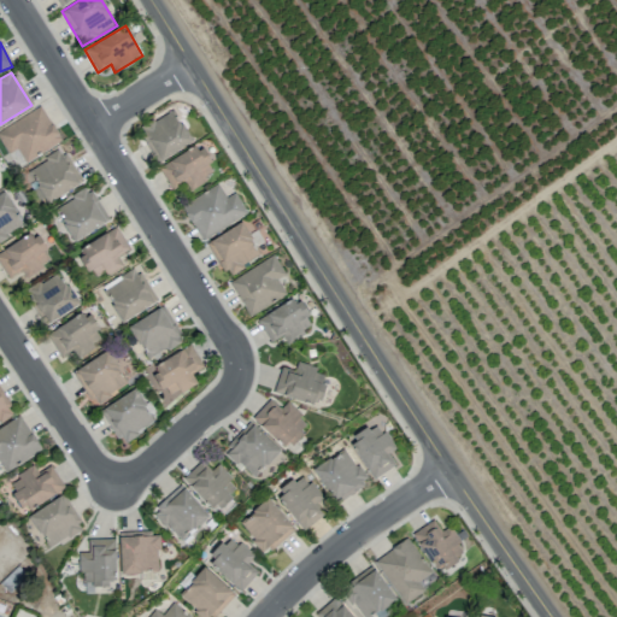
[(62,140),(41,106),(0,130),(0,141),(7,154),(17,148),(25,163),(62,140)]
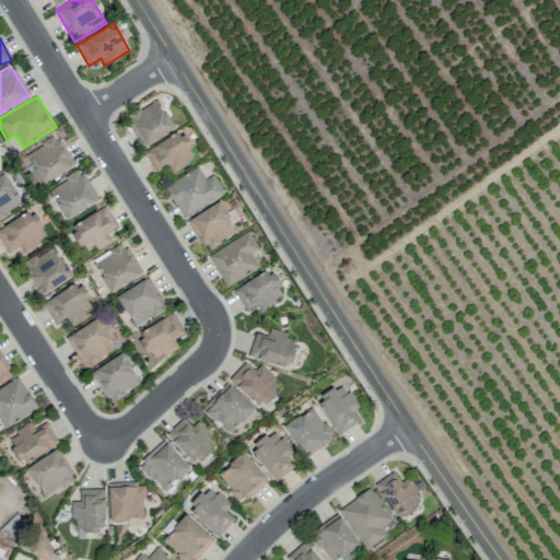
[(126,118),(141,147),(173,130),(159,102),(126,118)]
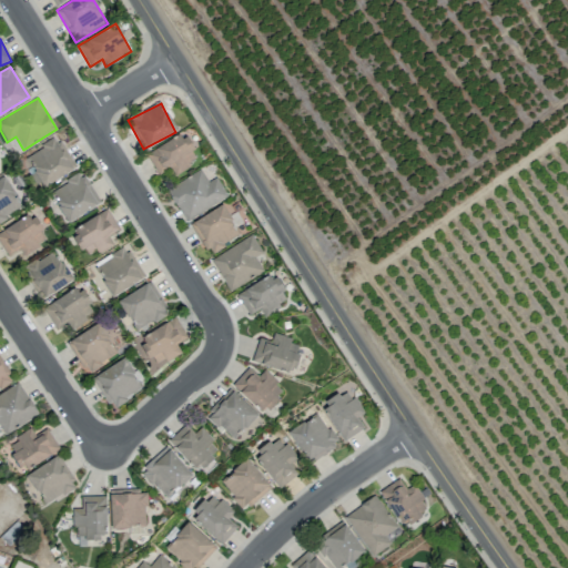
[(158,174),(170,168),(173,173),(199,160),(184,133),(146,153),(158,174)]
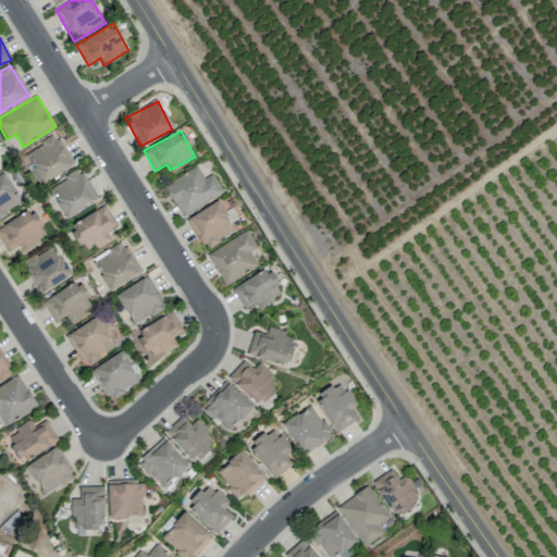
[(72,165),(54,135),(24,152),(41,183),(72,165)]
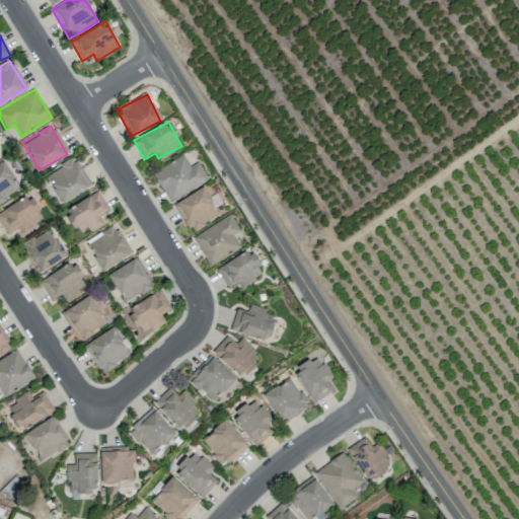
[(197,162),(190,166),(183,155),(152,172),(169,202),(208,180),(197,162)]
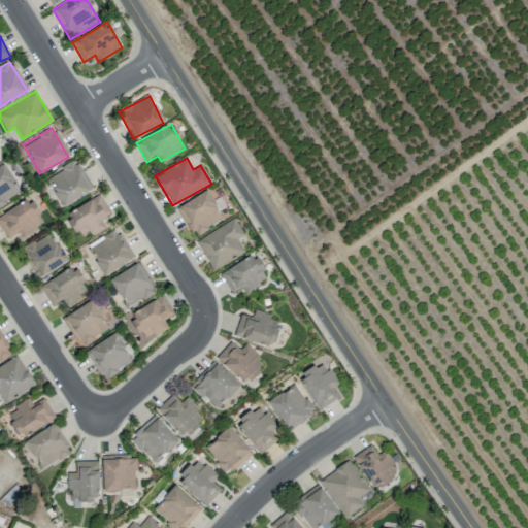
[(45,177),(63,206),(91,191),(74,161),(45,177)]
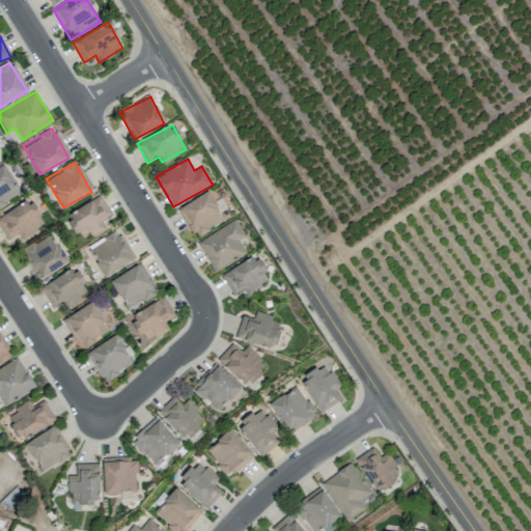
[(0,205),(20,195),(4,165),(0,167),(0,205)]
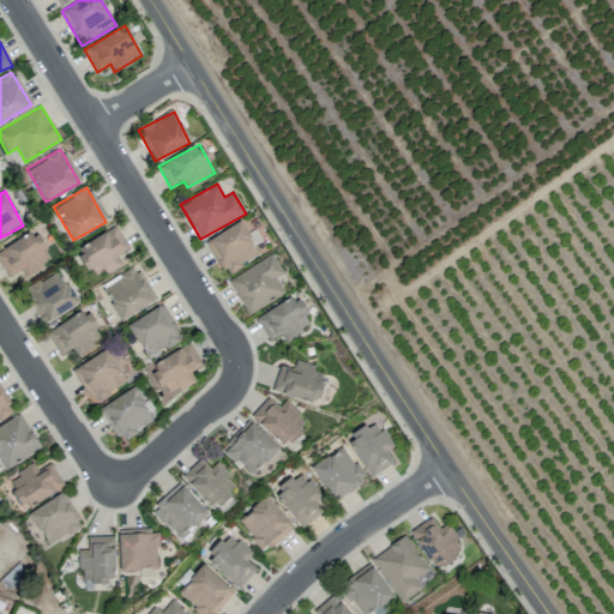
[(224,275),(259,254),(240,222),(205,241),(224,275)]
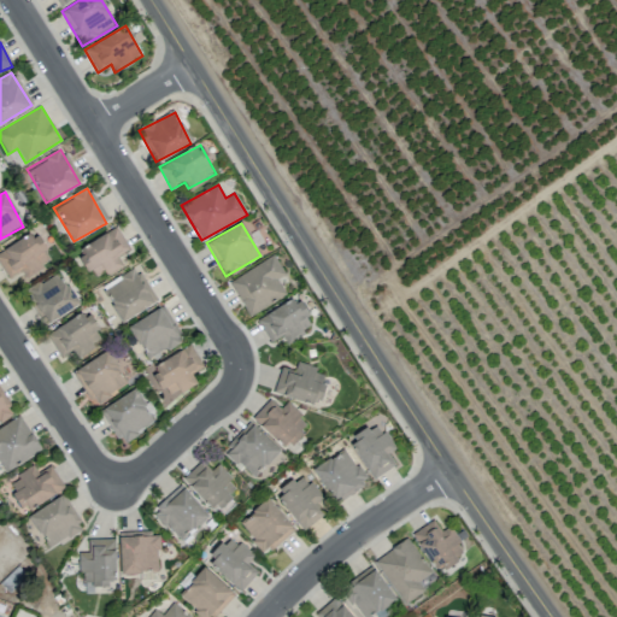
[(122,265),(117,256),(129,250),(117,228),(77,251),(93,281),(122,265)]
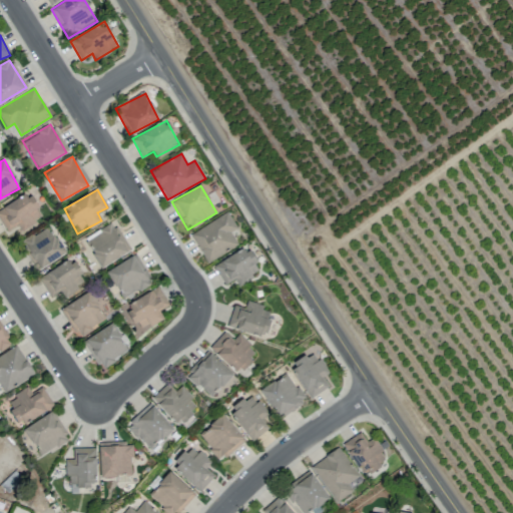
[(0,207),(0,220),(5,231),(18,224),(20,229),(42,217),(30,193),(0,207)]
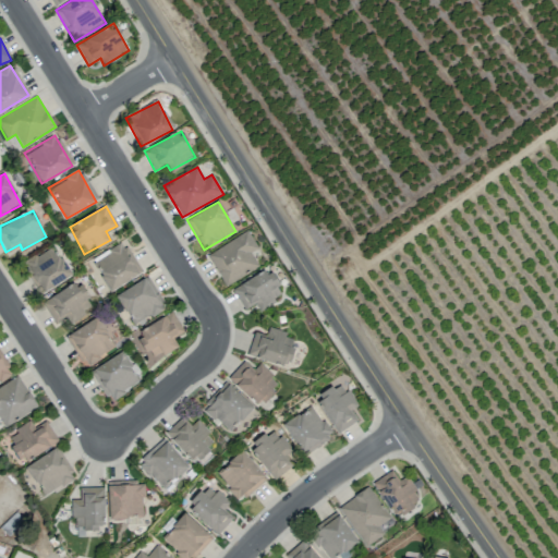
[(206,254),(225,286),(258,266),(251,252),(257,249),(247,230),(206,254)]
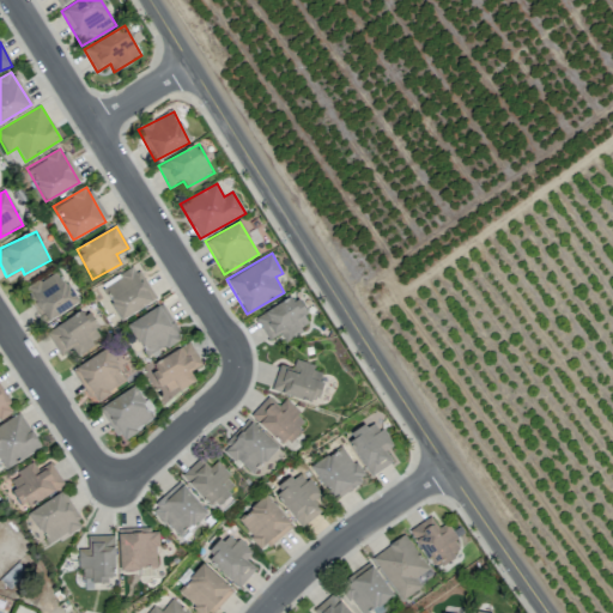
[(121,320),(153,302),(134,268),(101,286),(121,320)]
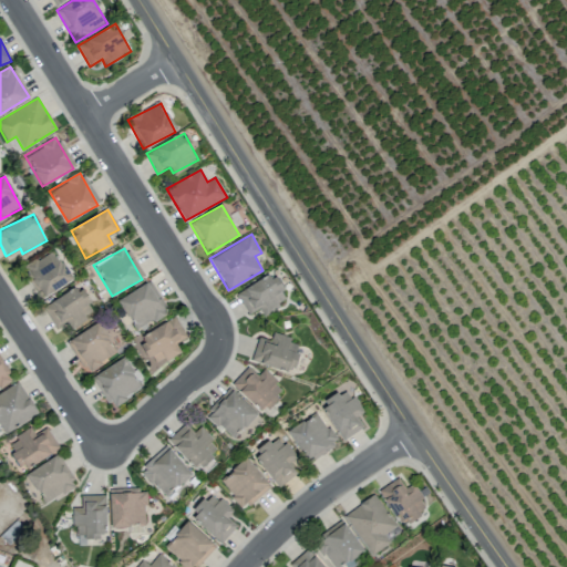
[(41,299),(72,280),(54,250),(23,268),(41,299)]
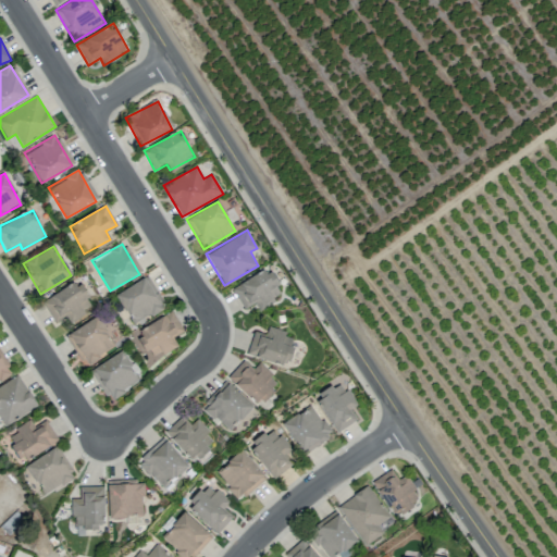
[(268,268),(232,288),(244,309),(255,304),(258,309),(284,295),(268,268)]
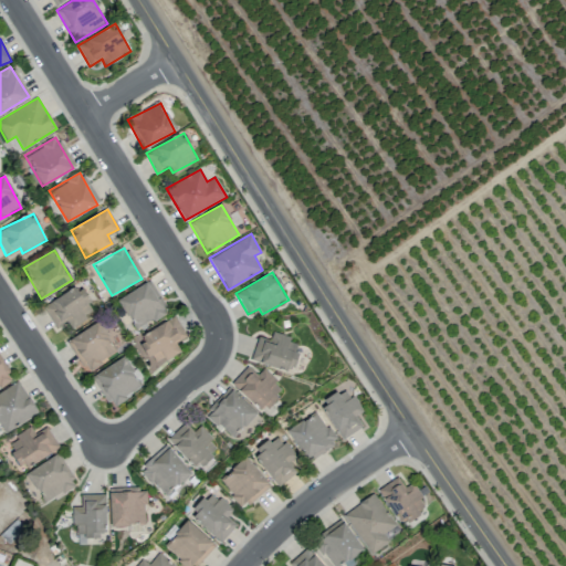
[(134,329),(166,313),(149,282),(117,299),(134,329)]
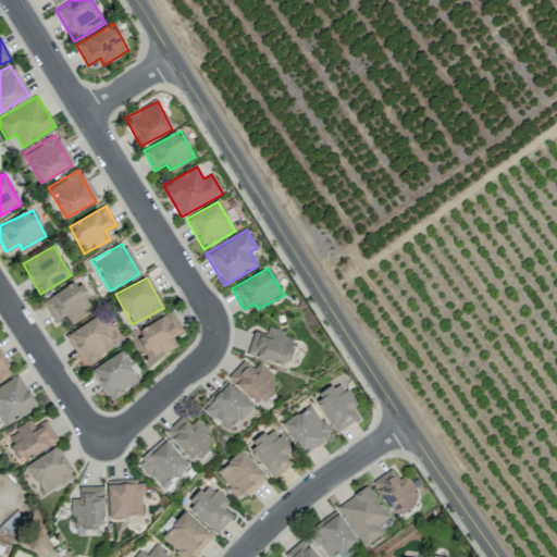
[(65,317),(69,322),(94,307),(77,281),(41,301),(54,322),(65,317)]
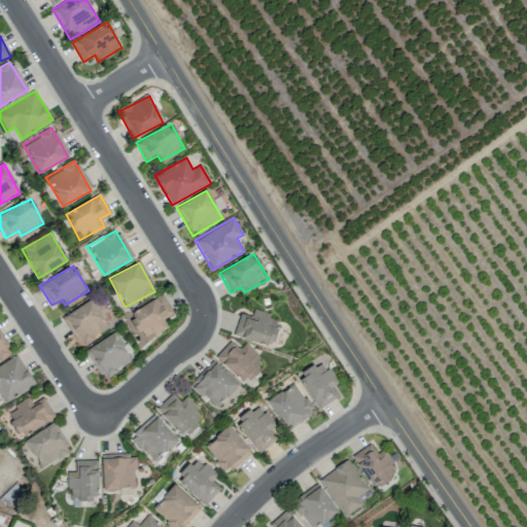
[(173,314),(163,295),(129,313),(142,340),(167,326),(163,319),(173,314)]
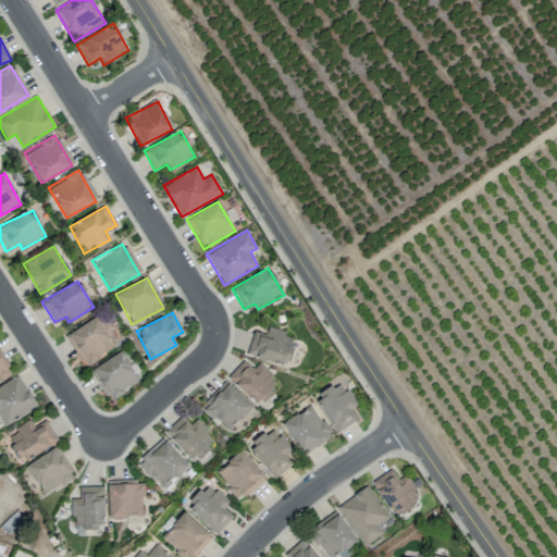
[(115,346),(96,316),(64,335),(84,367),(115,346)]
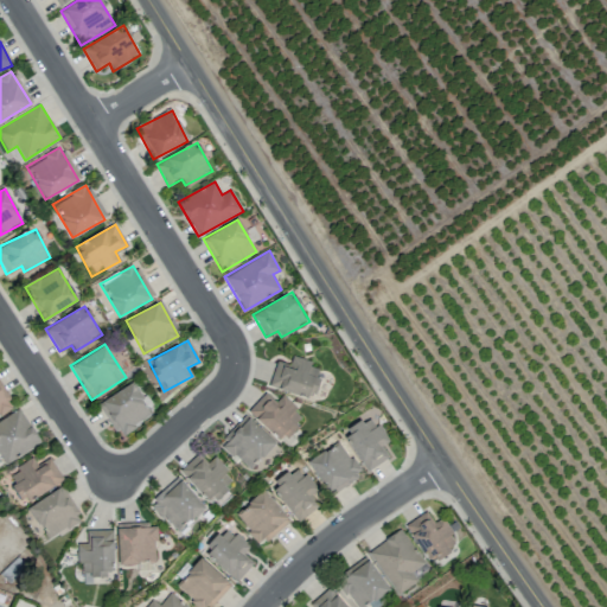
[(275,362),(269,387),(314,397),(321,365),(291,358),(289,364),(275,362)]
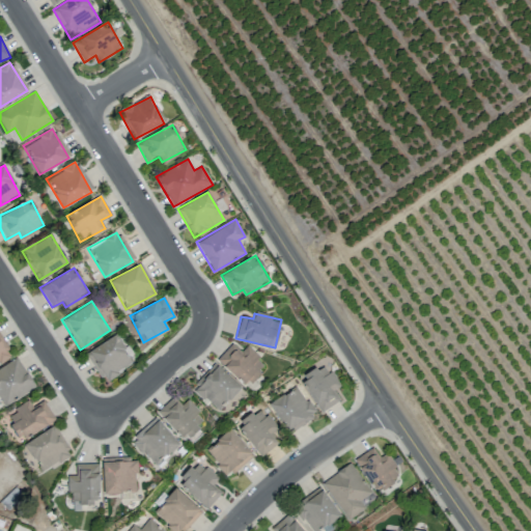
[(87,351),(103,381),(133,365),(117,335),(87,351)]
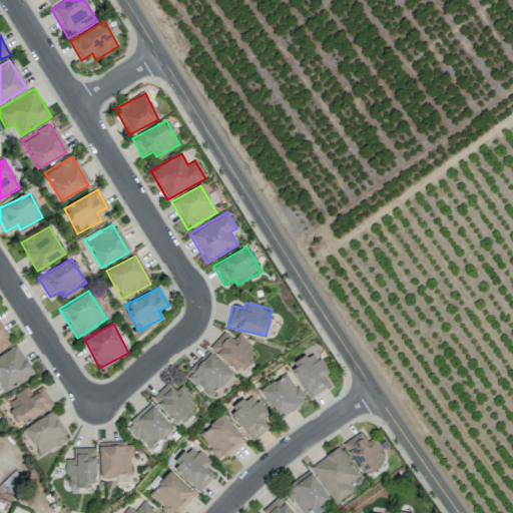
[(0,349),(9,344),(0,328),(0,349)]
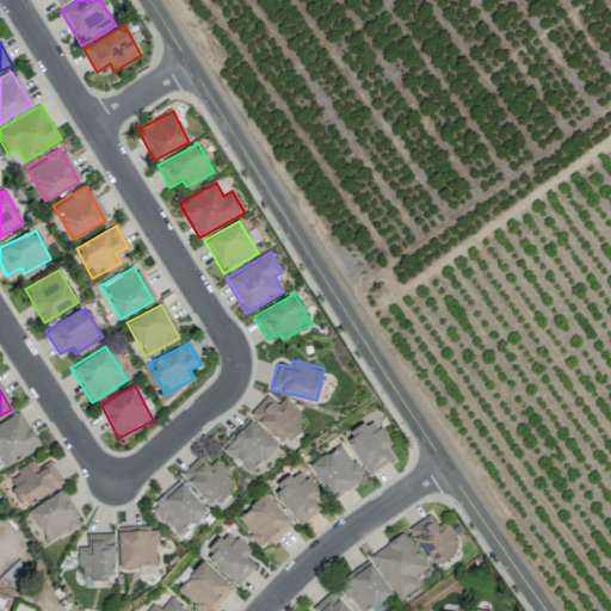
[(250,414),(283,445),(306,420),(283,399),(277,405),(266,395),(250,414)]
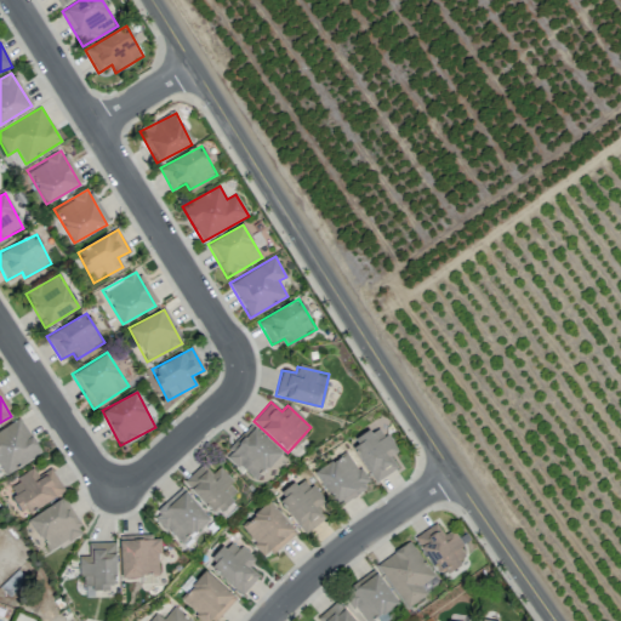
[(0,467),(3,474),(40,455),(22,419),(0,429),(0,467)]
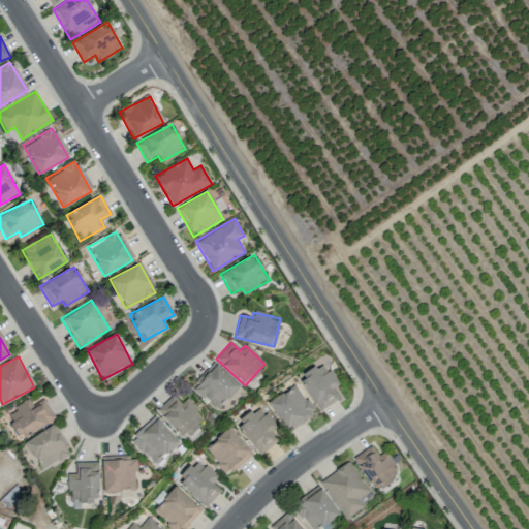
[(240,386),(214,362),(190,386),(216,411),(240,386)]
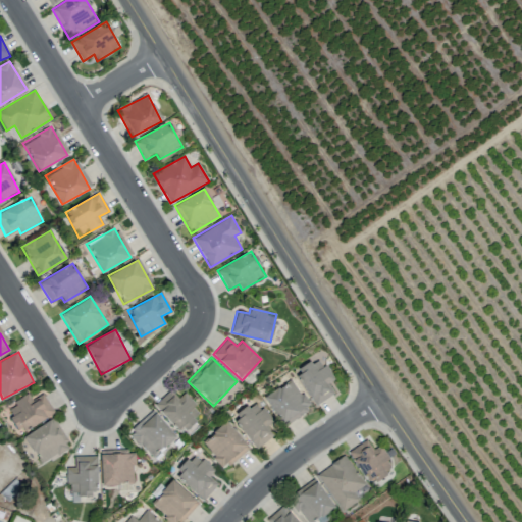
[(333,379),(319,357),(295,373),(315,405),(334,393),(328,383),(333,379)]
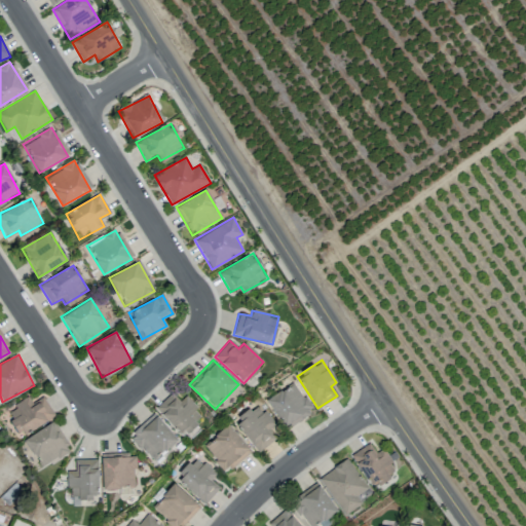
[(312,411),(294,381),(266,400),(285,428),(312,411)]
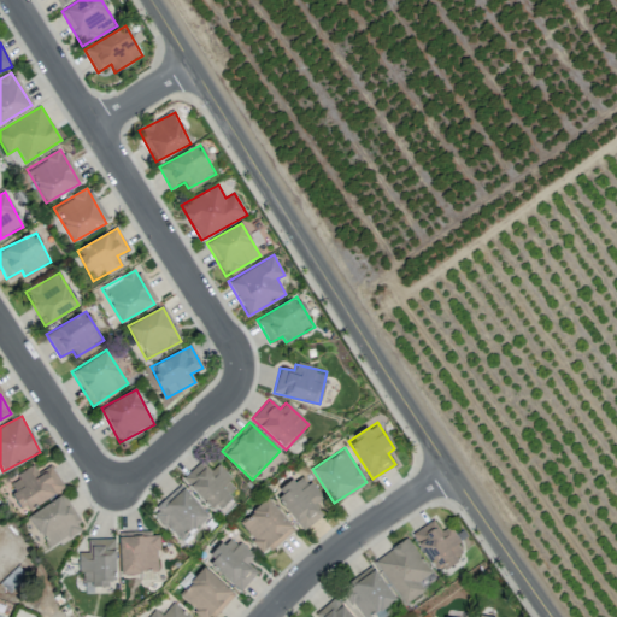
[(239,488),(217,464),(210,470),(201,460),(182,479),(213,512),(239,488)]
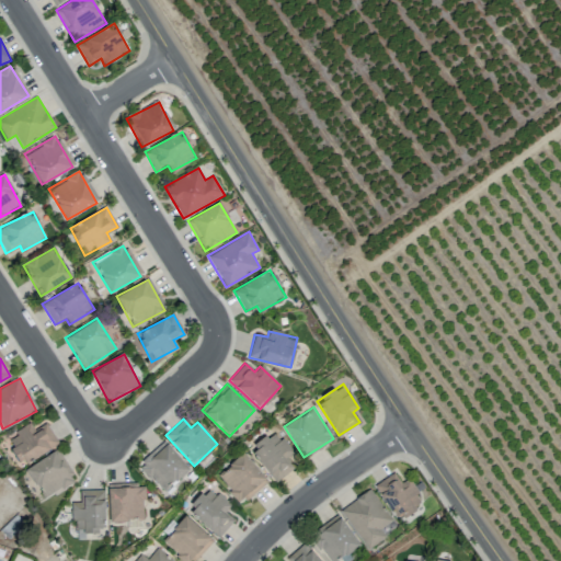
[(14,431),(18,435),(7,441),(20,466),(58,445),(46,423),(33,430),(30,423),(14,431)]
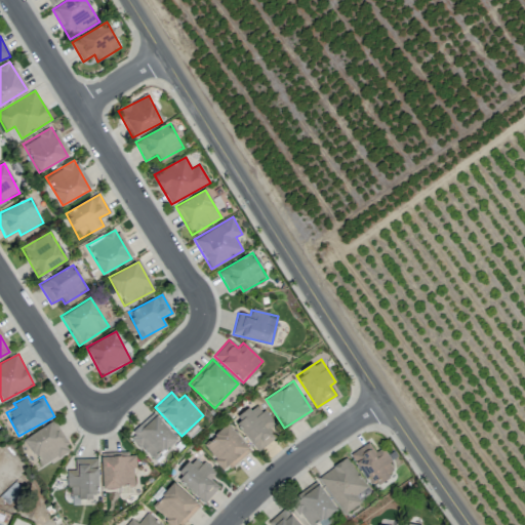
[(129,435),(153,461),(177,438),(153,412),(129,435)]
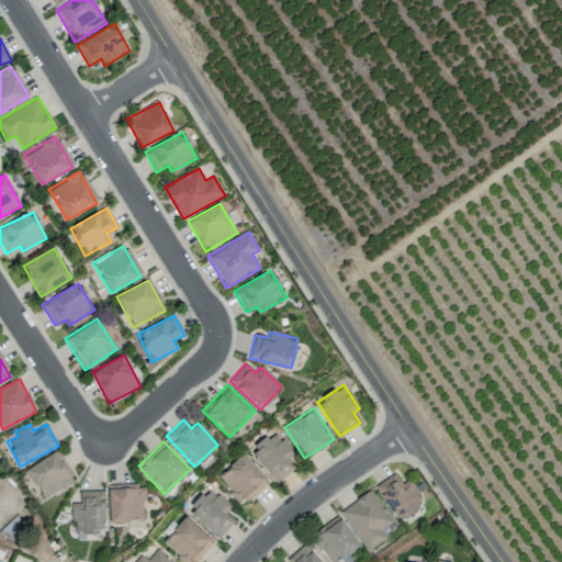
[(44,499),(74,482),(55,451),(25,470),(44,499)]
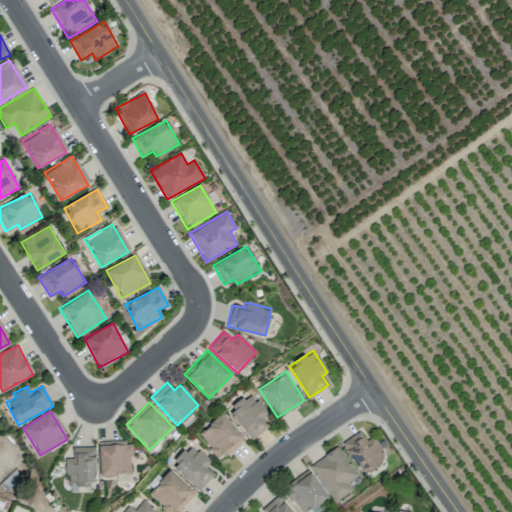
[(244,438),(222,413),(197,435),(220,460),(244,438)]
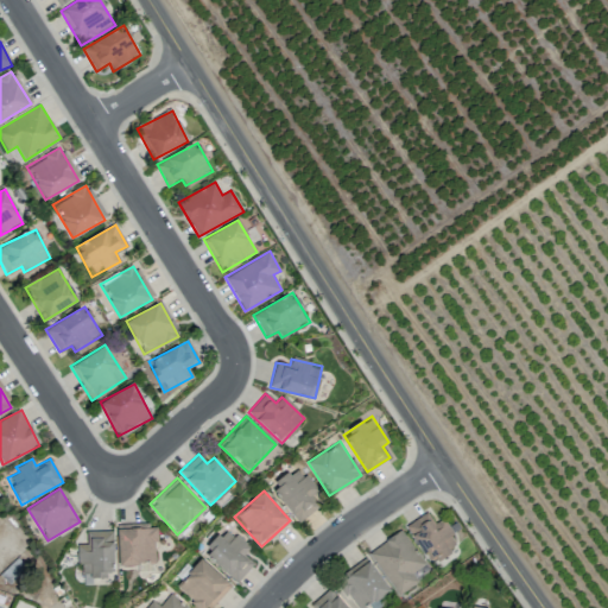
[(458,548),(443,519),(434,524),(428,513),(406,524),(429,564),(458,548)]
